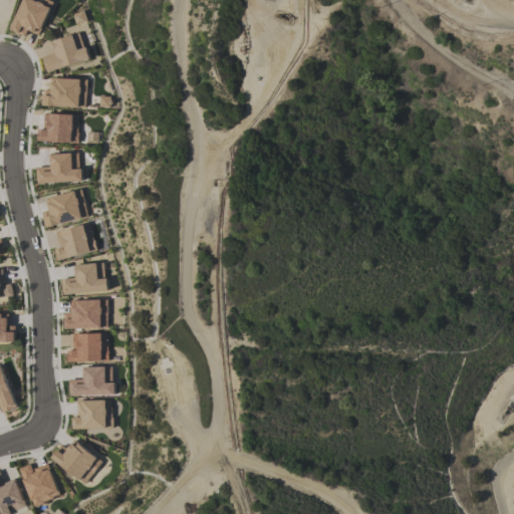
[(53,2),(48,0),(22,0),(10,30),(25,36),(27,31),(39,36),(53,2)]
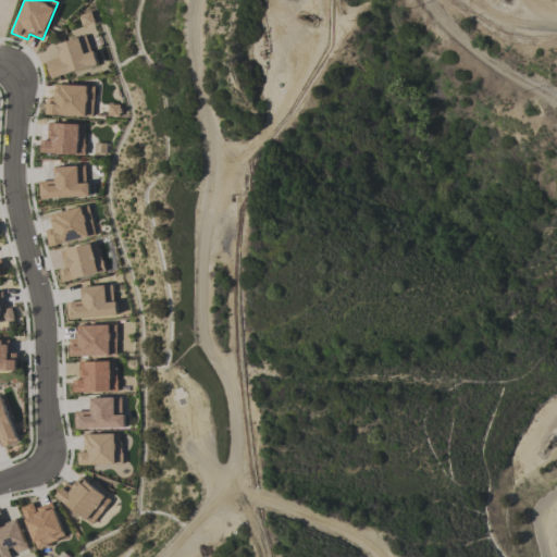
[(78,15),(82,26),(94,23),(90,12),(78,15)]
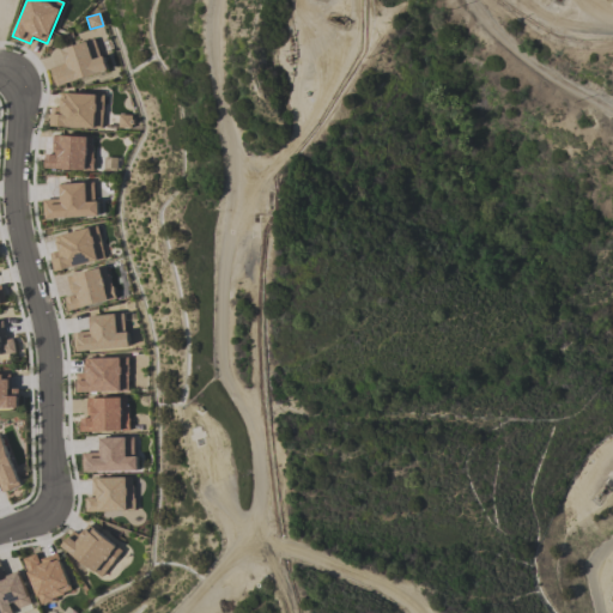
[(50,68),(55,85),(108,72),(103,56),(98,58),(95,41),(60,49),(65,65),(50,68)]
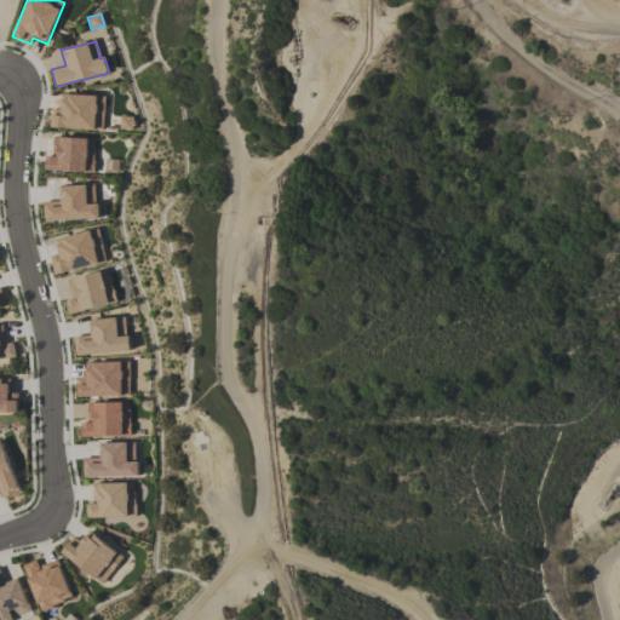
[(52,108),(52,128),(103,130),(104,96),(62,96),(62,108),(52,108)]
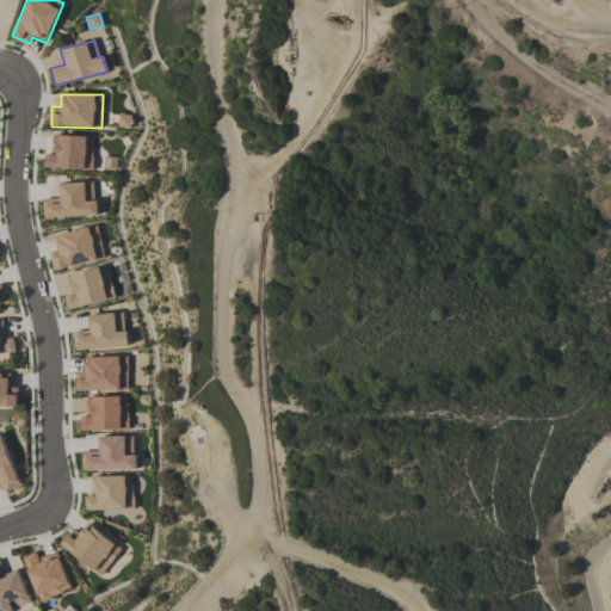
[(43,168),(92,170),(93,136),(53,135),(53,154),(44,153),(43,168)]
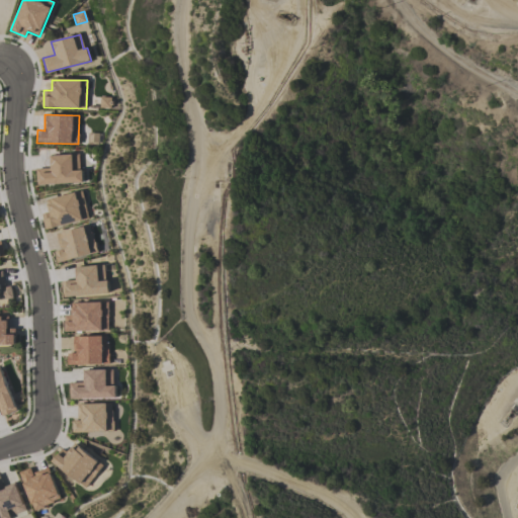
[(49,156),(50,168),(36,169),(36,184),(83,183),(83,170),(79,170),(78,155),(49,156)]
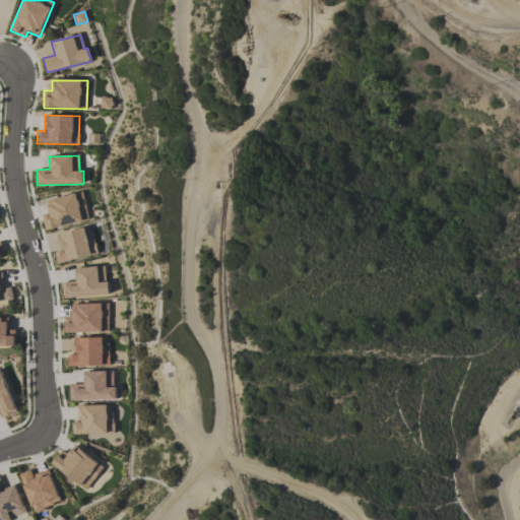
[(46,201),(49,213),(43,214),(47,231),(89,219),(81,191),(46,201)]
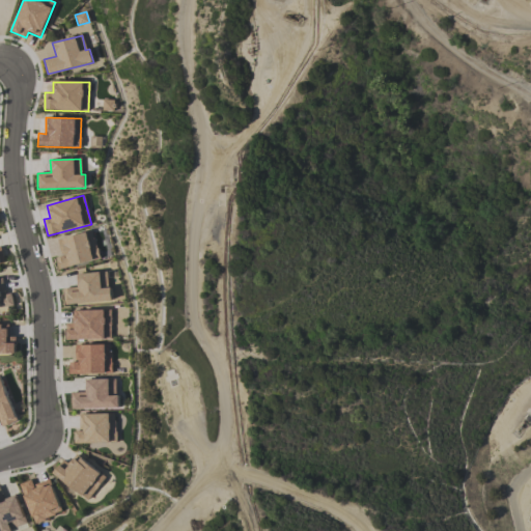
[(57,240),(62,256),(56,258),(58,270),(99,259),(91,231),(57,240)]
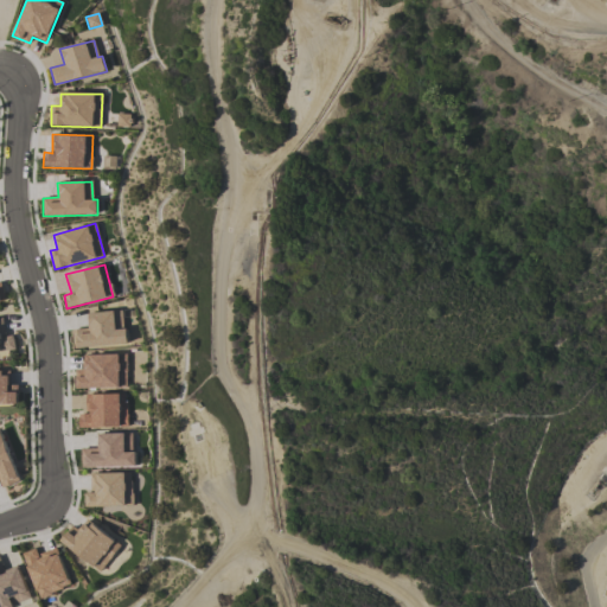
[(74,350),(128,343),(126,327),(123,327),(122,310),(87,314),(89,327),(71,330),(74,350)]
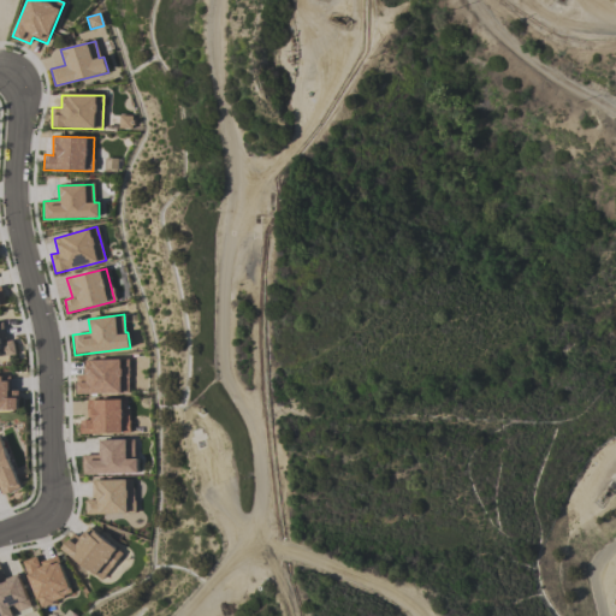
[(0,357),(16,356),(13,341),(5,342),(3,323),(0,323),(0,357)]
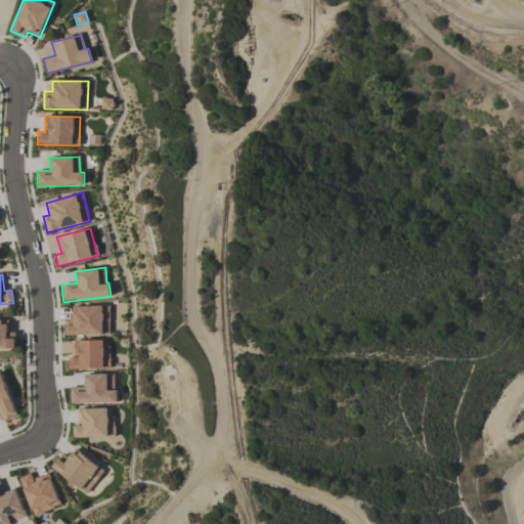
[(73,318),(66,319),(67,336),(110,335),(108,306),(73,307),(73,318)]
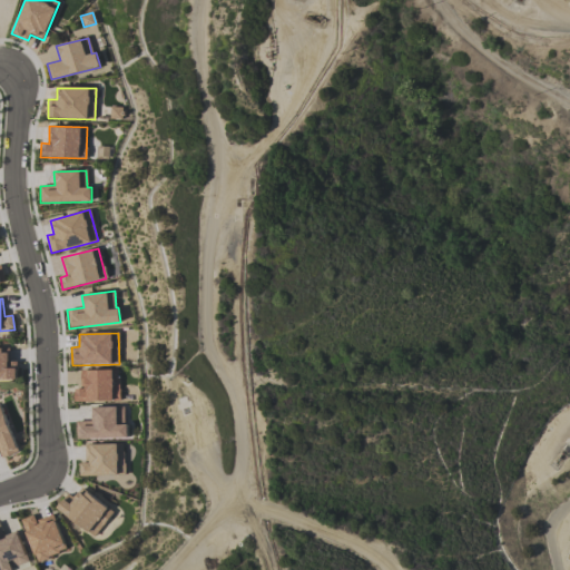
[(17,362),(9,362),(9,347),(0,347),(0,380),(17,380),(17,362)]
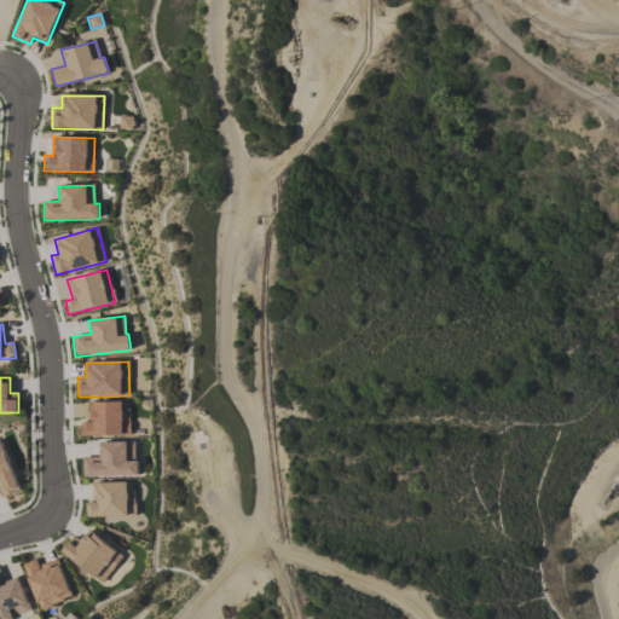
[(129,401),(87,401),(88,422),(80,422),(80,437),(129,435),(129,401)]
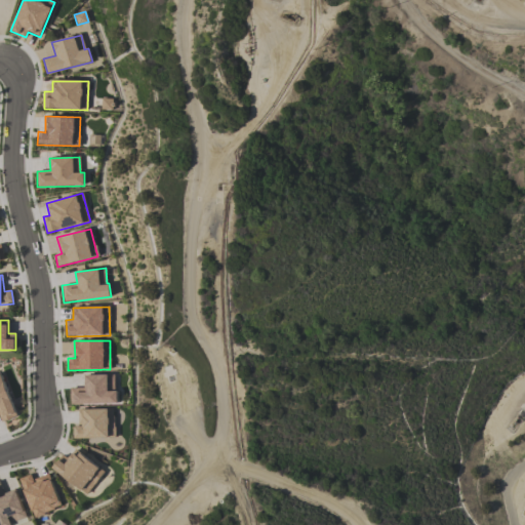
[(0,373),(0,419),(1,422),(17,416),(1,374),(0,373)]
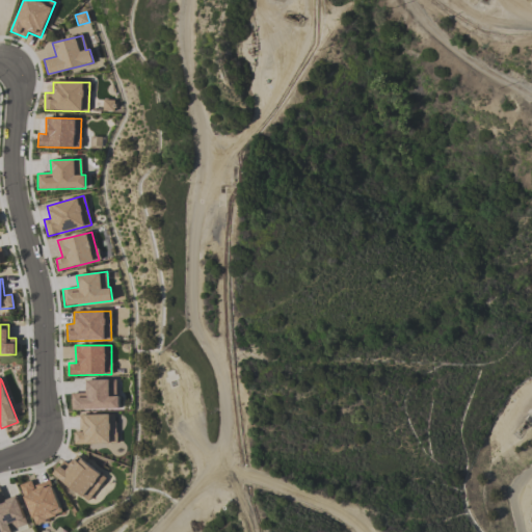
[(120,408),(118,395),(115,395),(114,379),(85,380),(85,393),(71,394),(72,410),(120,408)]
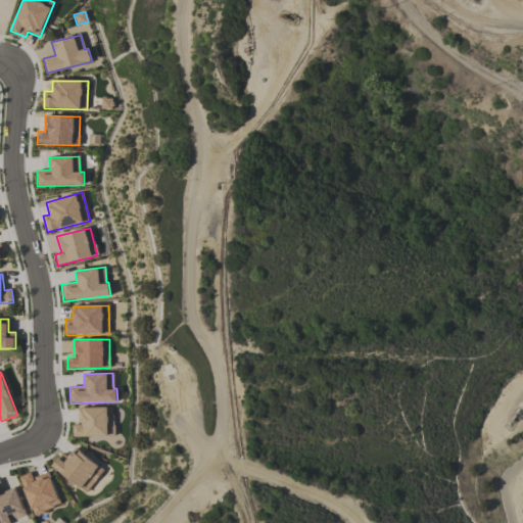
[(113,407),(78,408),(79,425),(73,425),(73,436),(113,436),(113,407)]
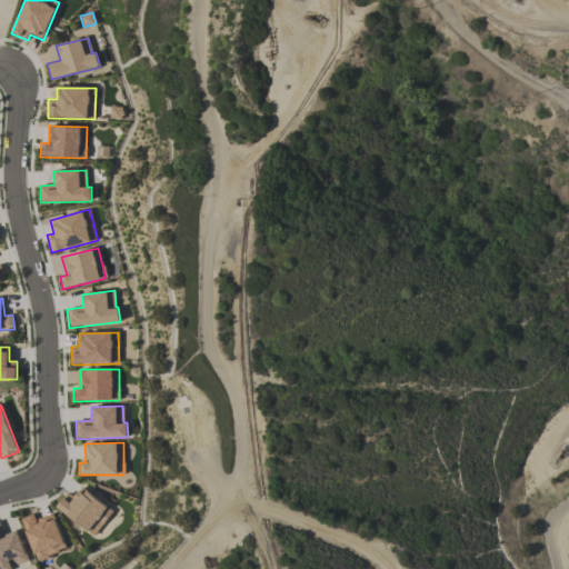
[(68,492),(57,507),(93,536),(112,512),(81,488),(73,497),(68,492)]
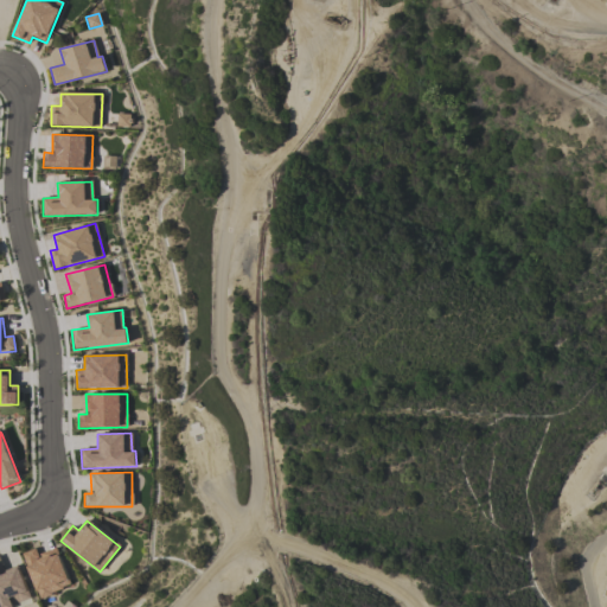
[(38,555),(36,548),(23,554),(39,598),(71,586),(56,548),(38,555)]
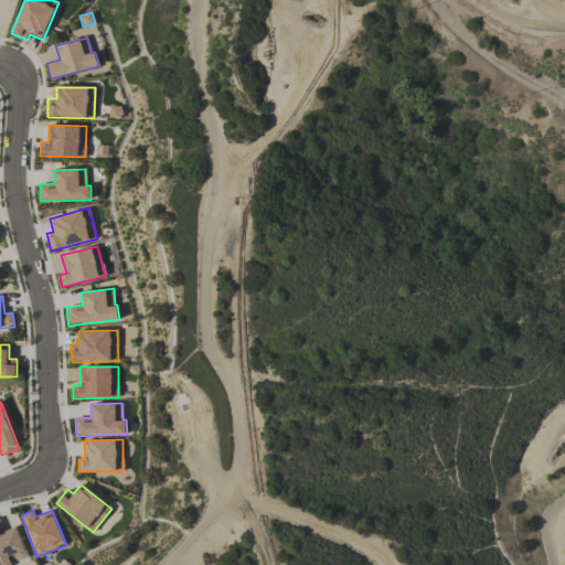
[(18,528),(4,533),(0,520),(0,564),(9,564),(29,558),(18,528)]
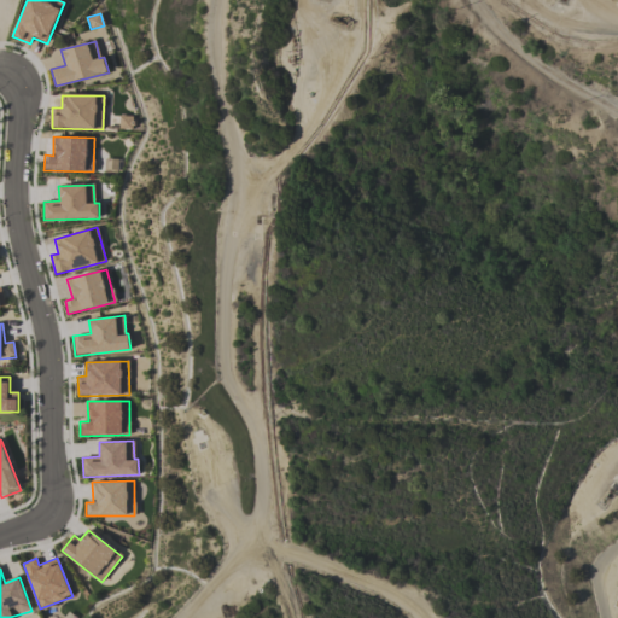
All buildings are outlined.
